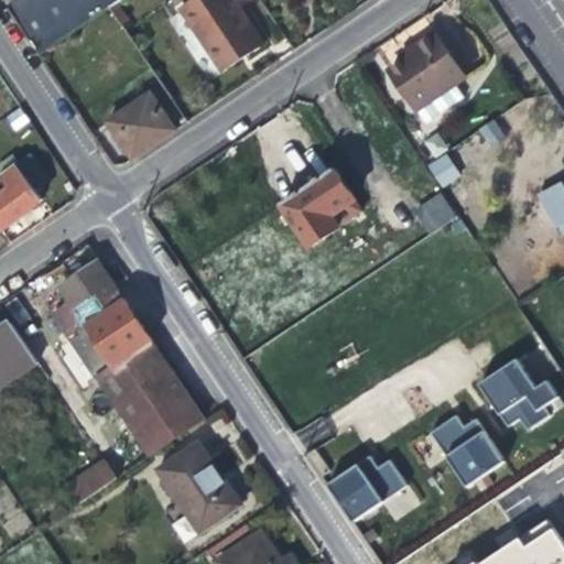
[(15,0),(9,6),(7,7),(23,31),(39,54),(108,7),(102,0),(15,0)]
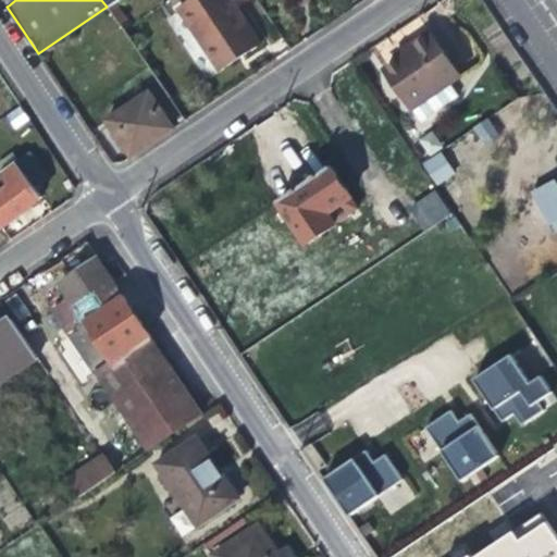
[(186,0),(185,1),(178,5),(218,63),(231,54),(240,47),(244,52),(261,40),(236,3),(240,0),(186,0)]
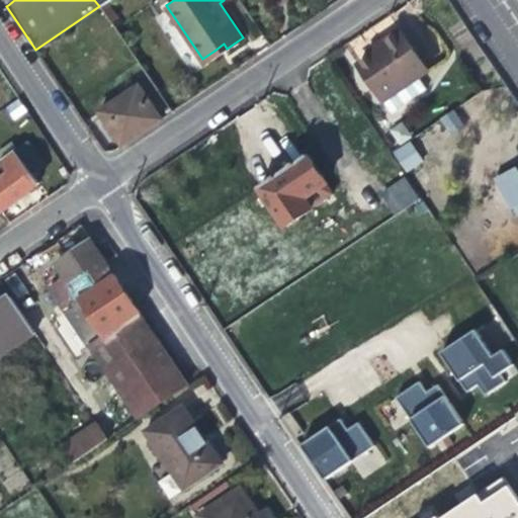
[(425,67),(399,28),(380,41),(382,45),(373,51),(358,62),(381,96),(416,74),(425,67)]
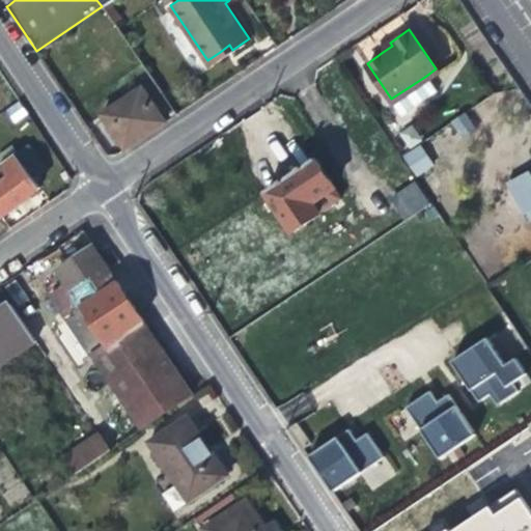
[(435,88),(426,76),(391,99),(400,112),(435,88)]
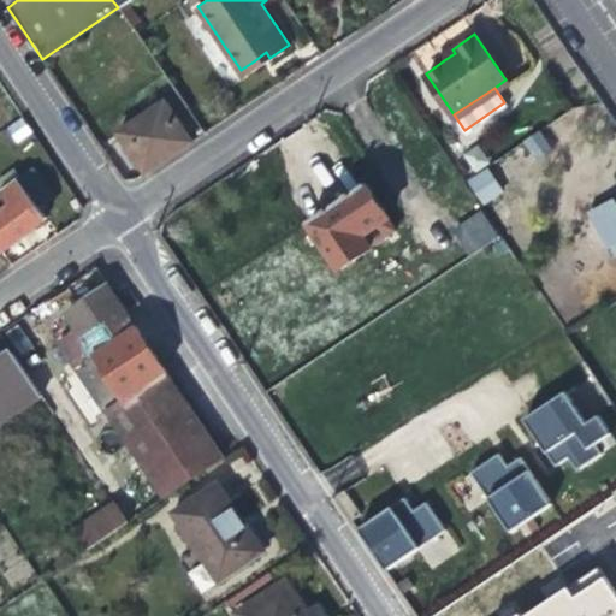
[(142,175),(191,141),(164,99),(114,132),(130,157),(142,175)]
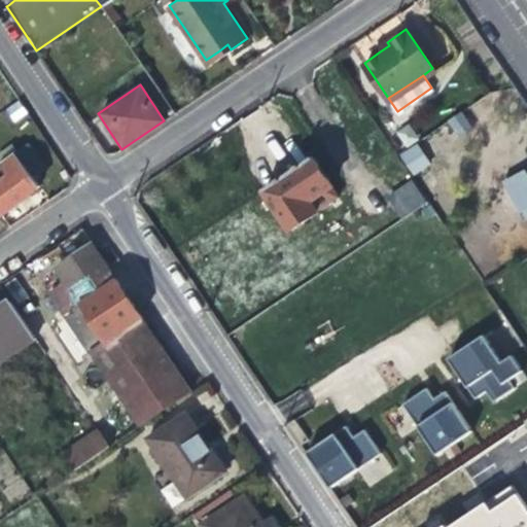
[(461,111),(448,120),(459,136),(472,127),(461,111)]
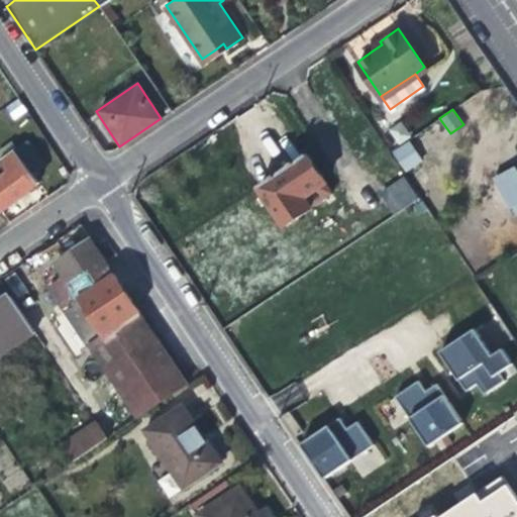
[(391,150),(405,172),(422,161),(409,139),(391,150)]
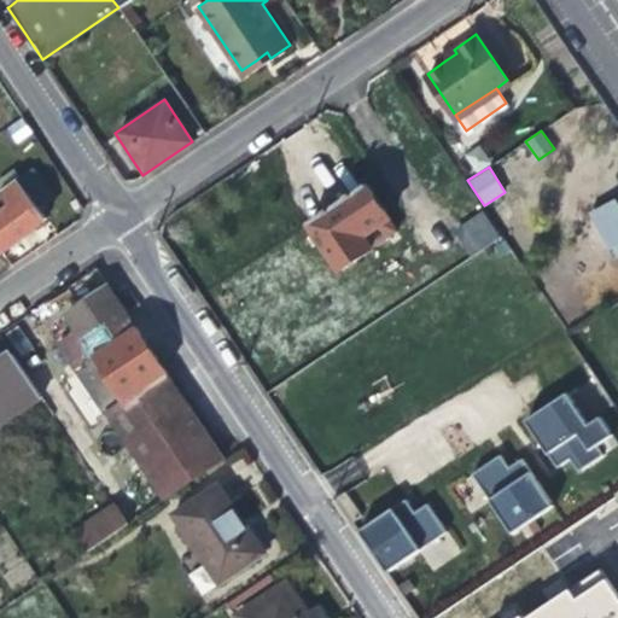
[(34,168),(17,179),(35,207),(53,194),(34,168)]
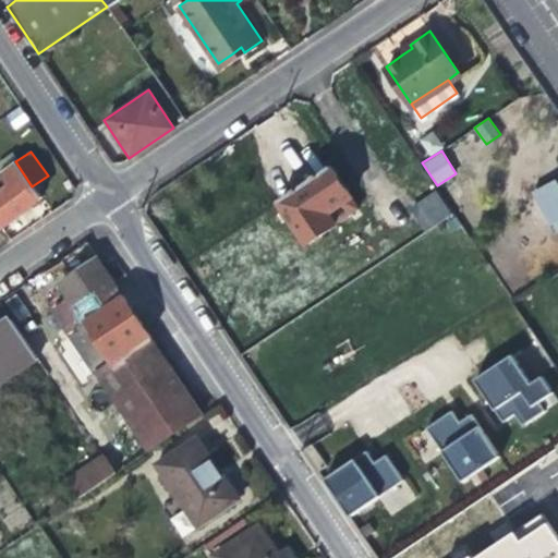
[(40,199),(32,186),(15,161),(0,172),(0,227),(22,211),(40,199)]
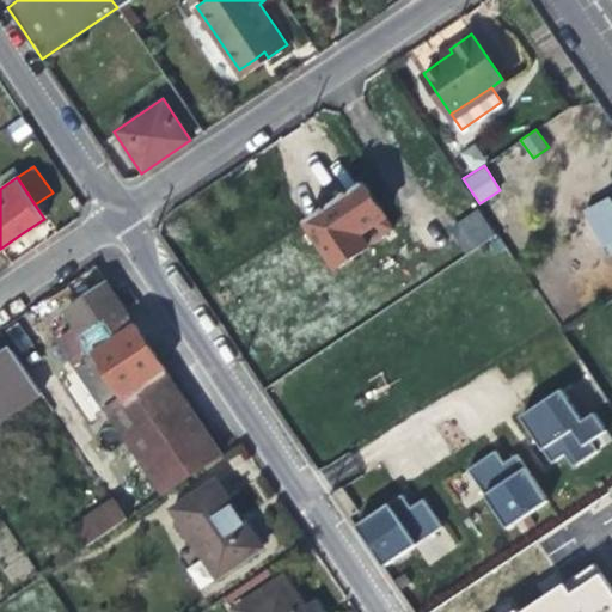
[(385,216),(365,187),(336,204),(305,225),(334,268),(369,244),(361,231),(385,216)]
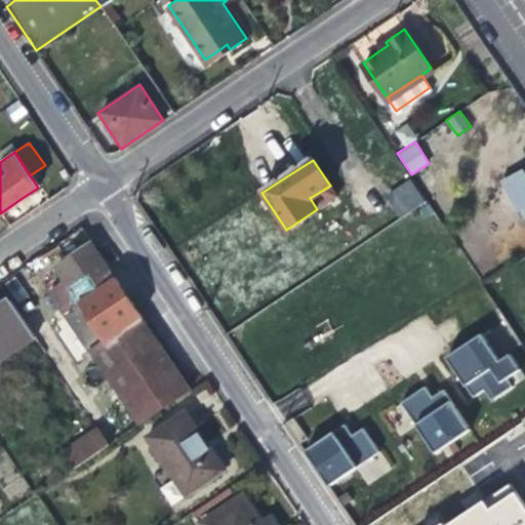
[(503,180),(519,207),(524,204),(524,174),(523,170),(506,179),(503,180)]
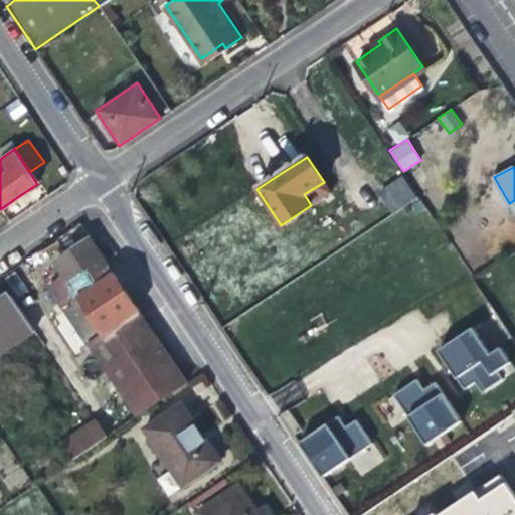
[(391,213),(416,197),(402,176),(378,191),(391,213)]
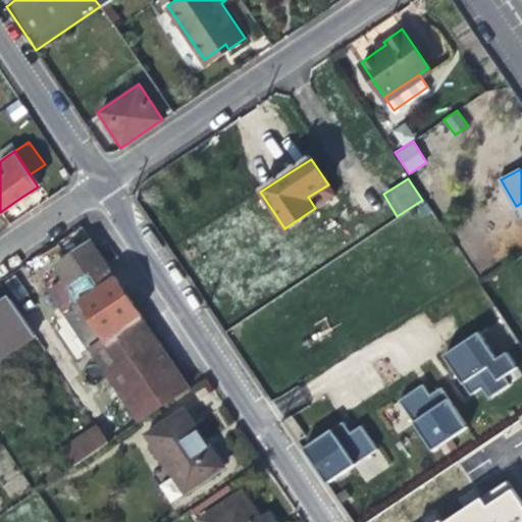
[(62,279),(76,299),(112,275),(88,240),(69,253),(52,264),(62,279)]
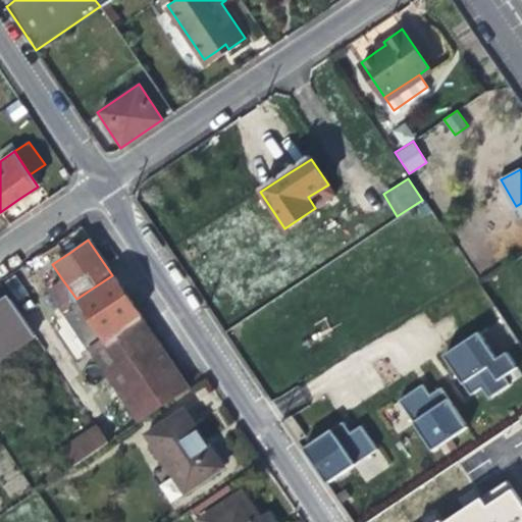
[(112,275),(76,299),(91,320),(104,340),(140,316),(121,290),(112,275)]
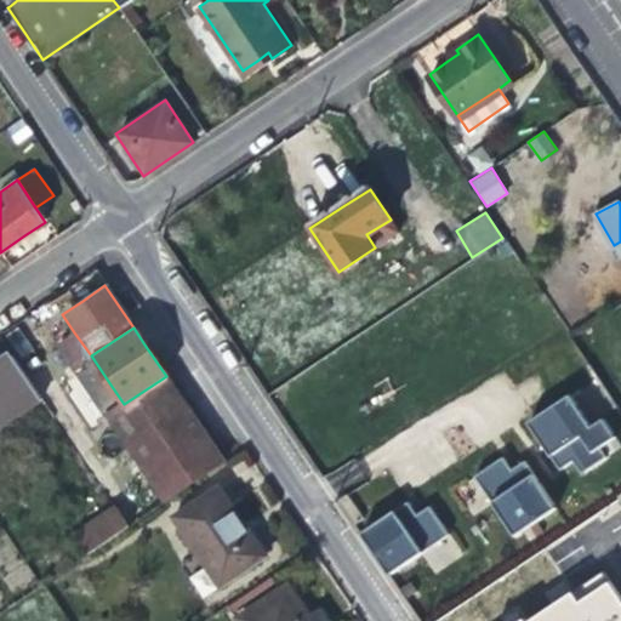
[(78,365),(91,355),(74,332),(55,345),(75,375),(81,371),(78,365)]
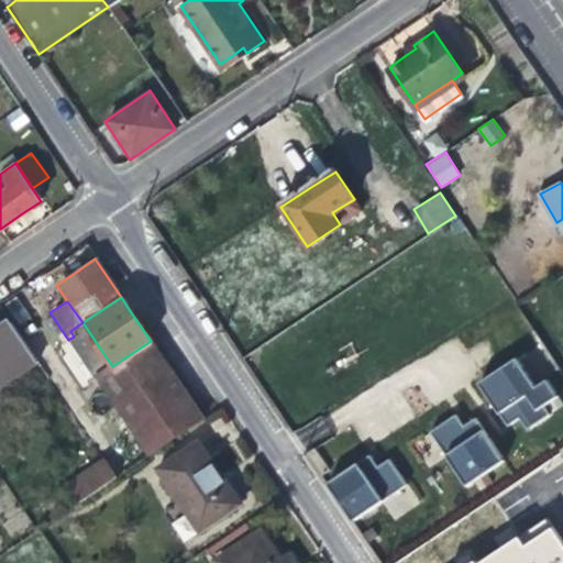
[(10,318),(0,324),(0,352),(15,377),(30,367),(39,362),(10,318)]
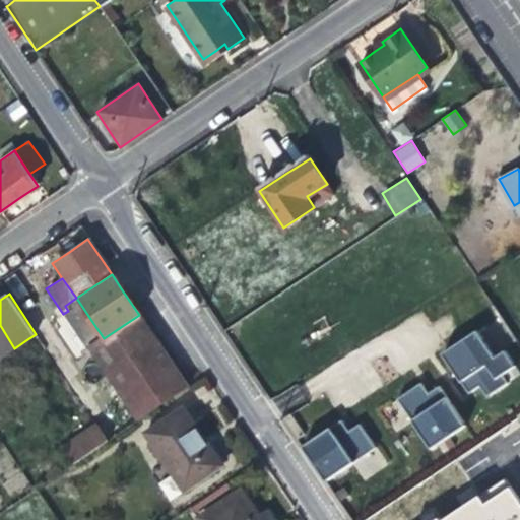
[(79,326),(90,319),(76,298),(65,306),(68,311),(79,326)]
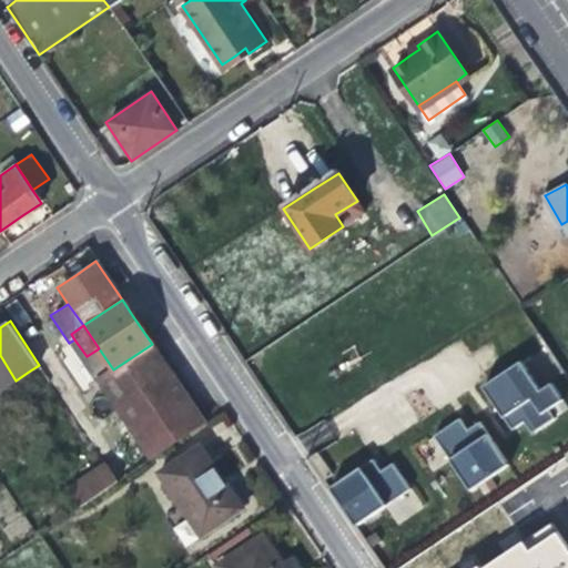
[(156,350),(152,344),(113,369),(97,382),(149,460),(204,422),(179,382),(156,350)]
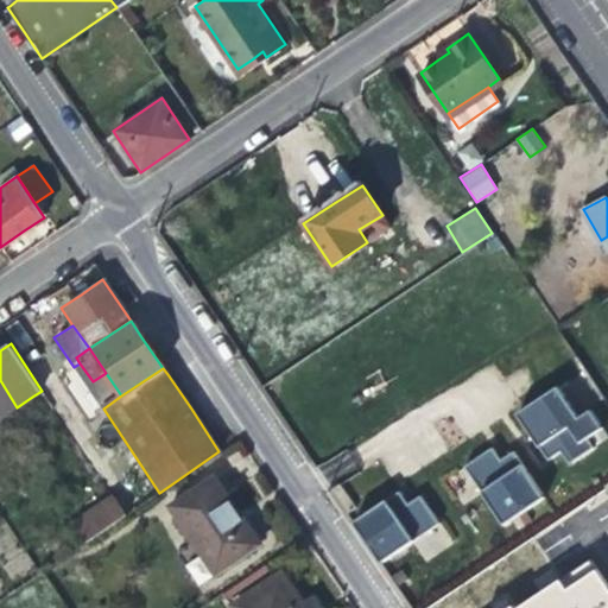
[(0,418),(17,407),(0,380),(0,418)]
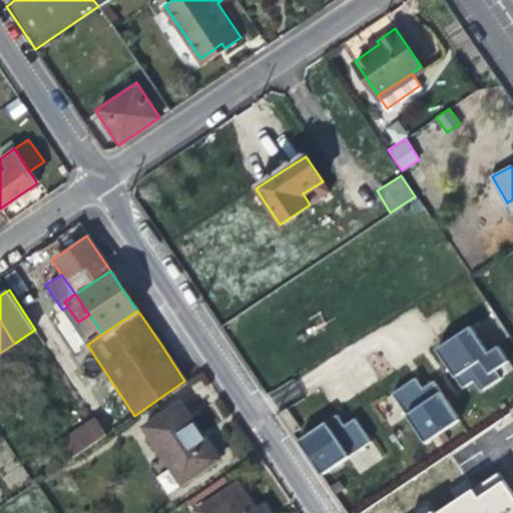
[(508,361),(498,347),(487,354),(469,328),(436,350),(463,389),(473,382),(480,391),(501,377),(496,370),(508,361)]
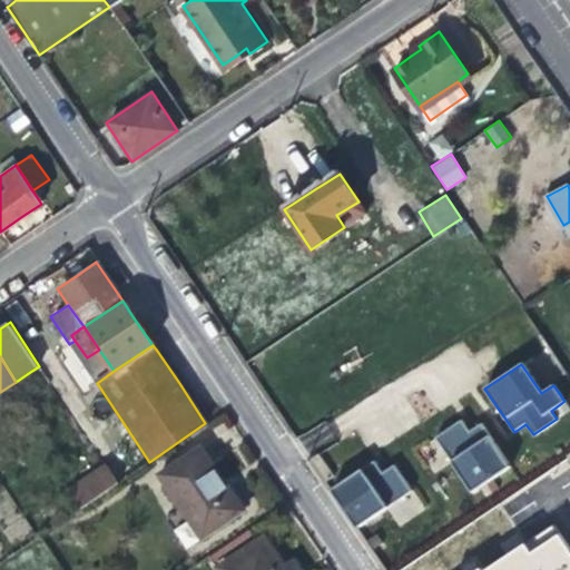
[(40,387),(30,372),(16,382),(27,397),(40,387)]
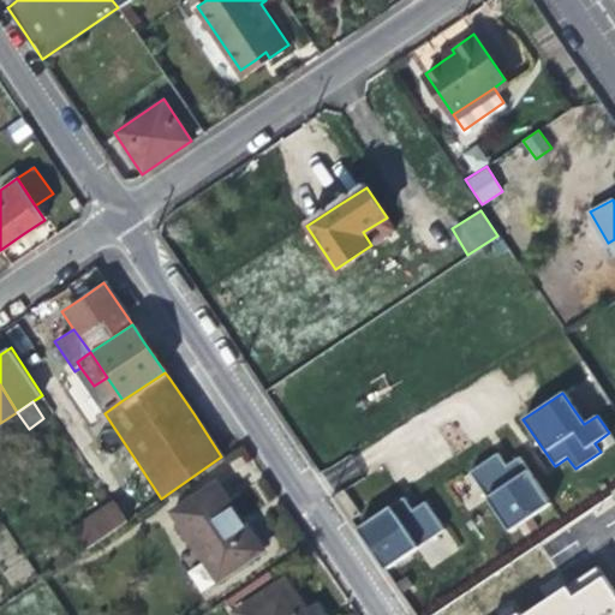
[(509,531),(551,503),(519,457),(507,465),(499,453),(470,472),(509,531)]
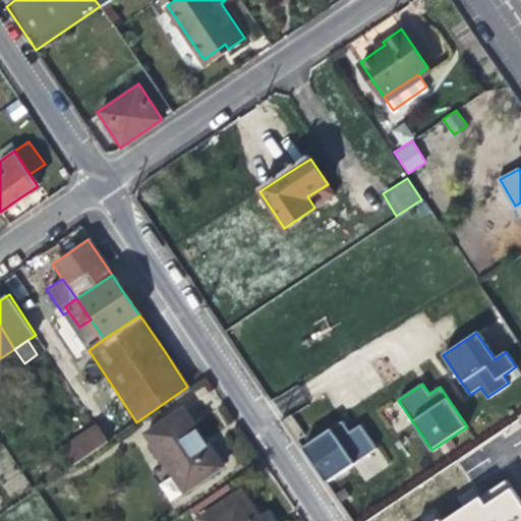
[(183,491),(222,466),(203,438),(182,407),(145,433),(183,491)]
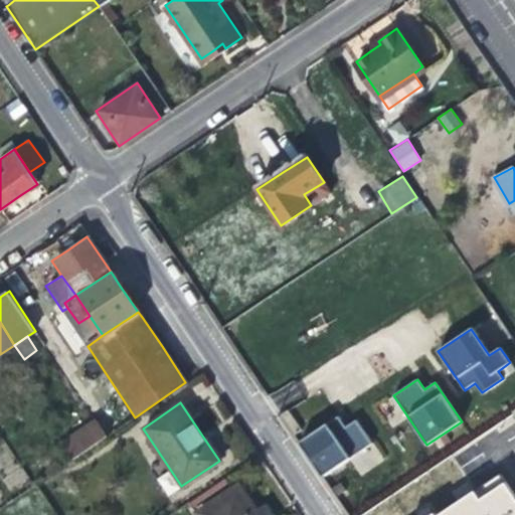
[(323,476),(372,443),(356,419),(346,426),(338,416),(300,443),(323,476)]
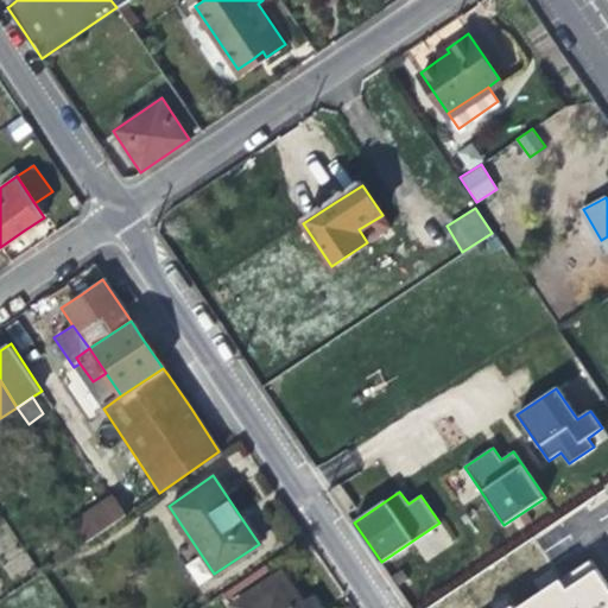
[(111,494),(84,511),(100,534),(125,517),(111,494)]
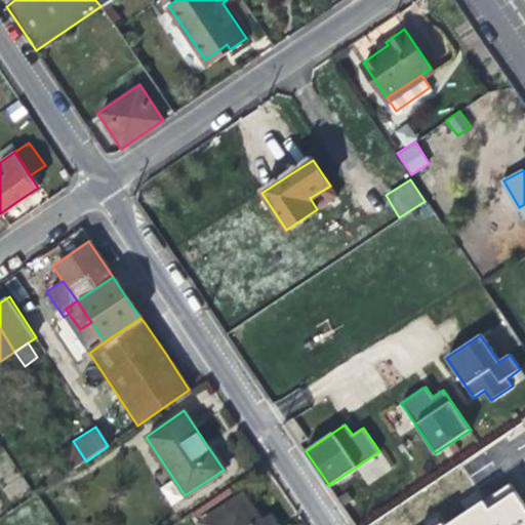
[(74,470),(86,461),(73,441),(61,450),(74,470)]
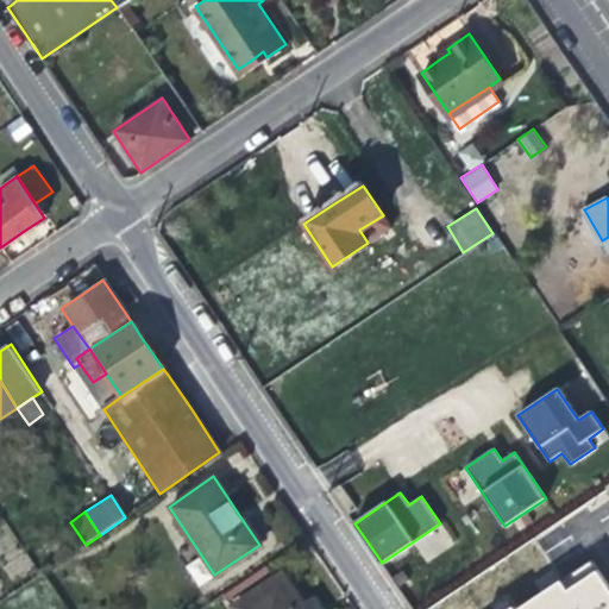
[(608,608),(608,581),(595,558),(563,579),(516,608),(608,608)]
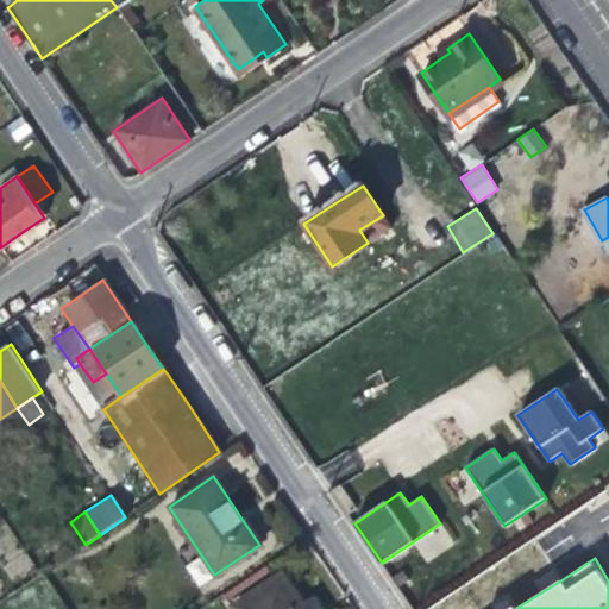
[(319,608),(313,601),(302,608),(280,575),(232,606),(233,608),(319,608)]
